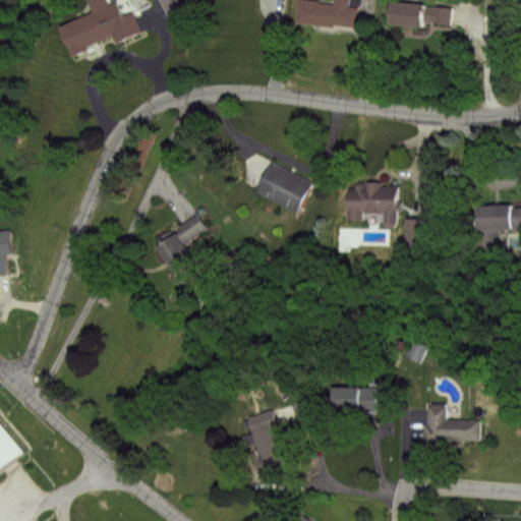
[(89,0),(106,0),(108,4),(117,0),(123,14),(133,10),(143,33),(118,44),(112,38),(74,54),(62,26),(95,12),(89,0)]
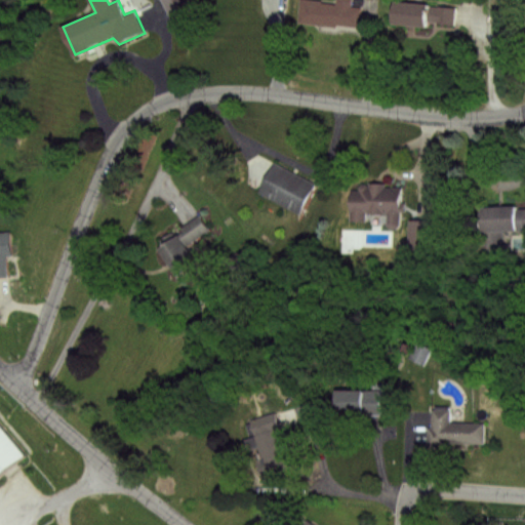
[(160,0),(187,0),(191,8),(168,17),(160,0)]
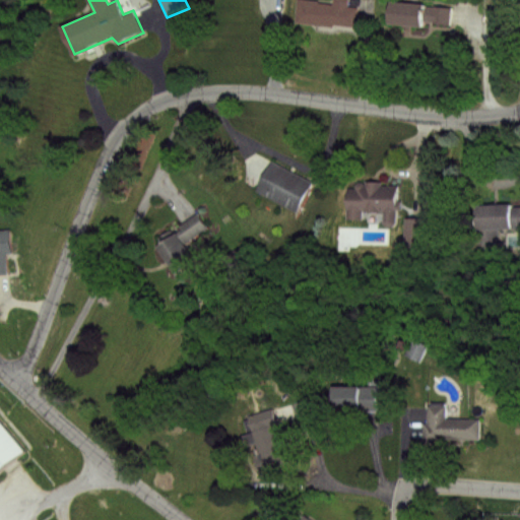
[(298,0),(312,0),(333,3),(333,0),(348,0),(348,7),(358,8),(354,29),(295,21),(298,0)]
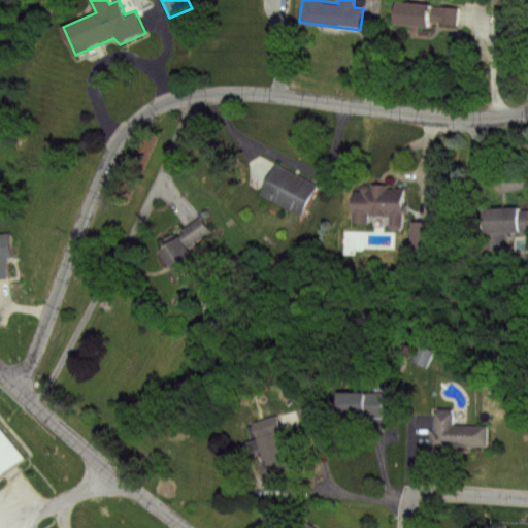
[(397,0),(458,9),(456,26),(429,22),(428,29),(393,24),(397,0)]
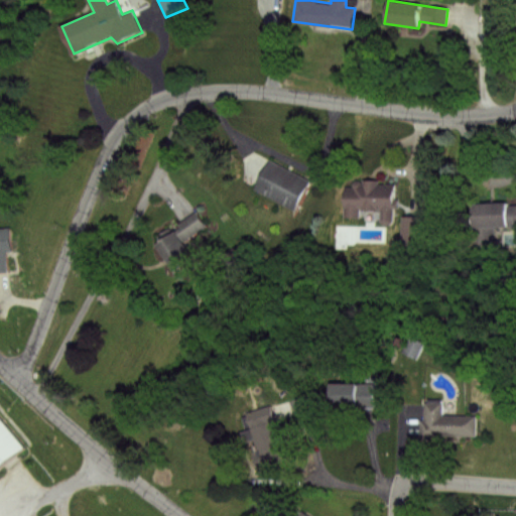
[(270,161),(310,181),(295,210),(256,188),(270,161)]
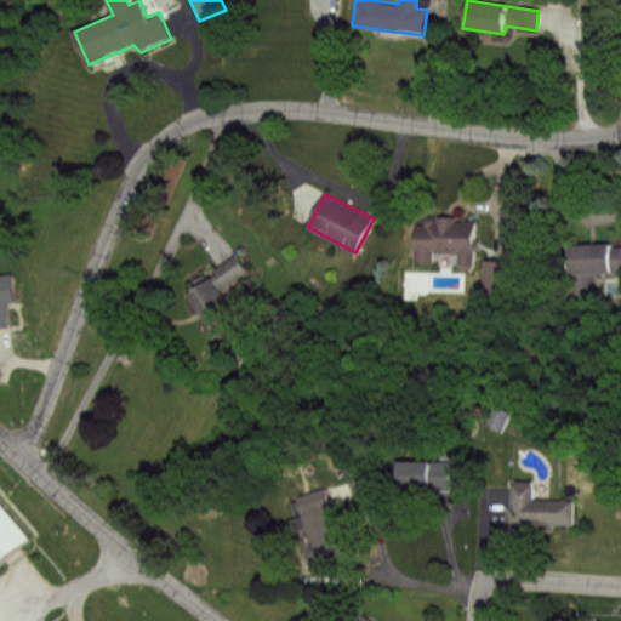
[(417,226),(425,226),(426,220),(428,217),(431,217),(437,221),(438,216),(456,218),(477,223),(473,267),(471,272),(463,272),(459,267),(459,254),(434,255),(434,265),(416,265),(417,226)]
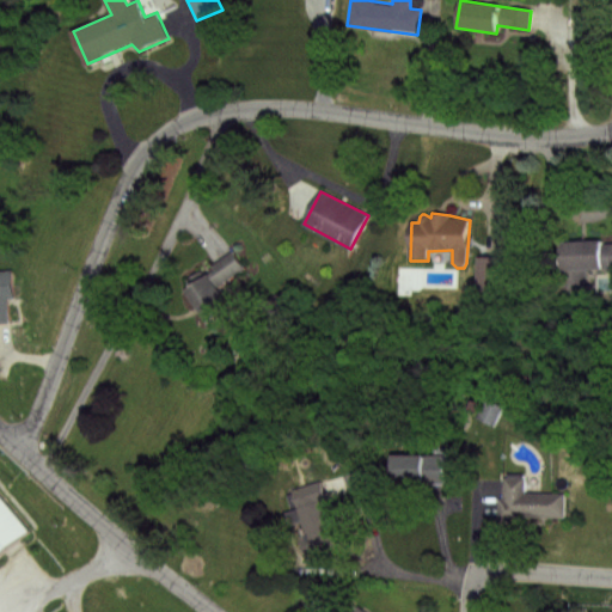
[(560,242),(603,242),(603,244),(611,244),(611,269),(605,269),(605,271),(560,271),(560,242)]
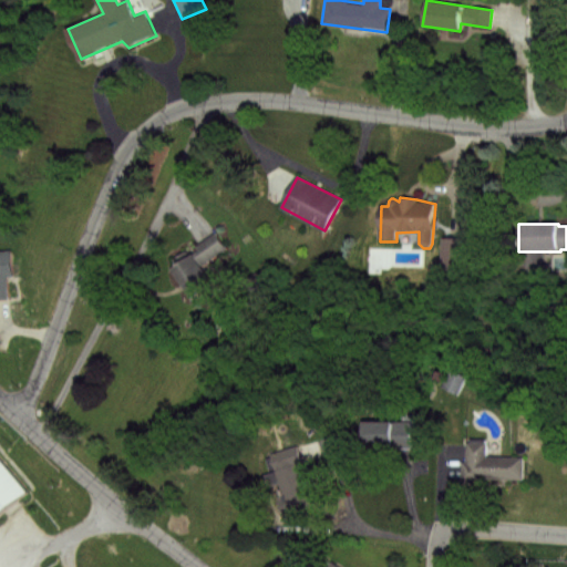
[(214,234),(225,249),(200,267),(193,255),(189,249),(214,234)]
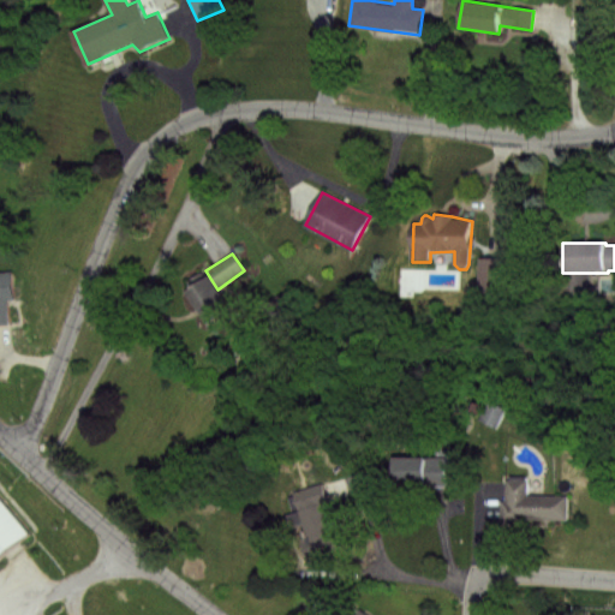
[(481,260),(505,260),(505,293),(481,293),(481,260)]
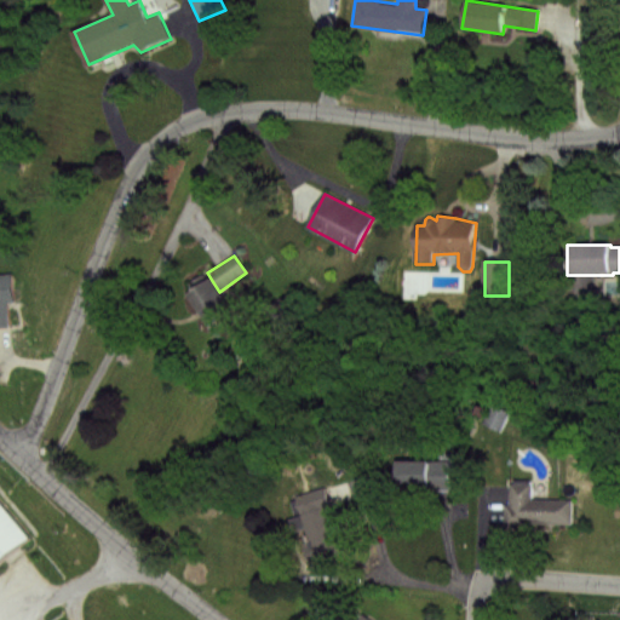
[(0,275),(17,273),(22,302),(10,304),(13,331),(0,332),(0,275)]
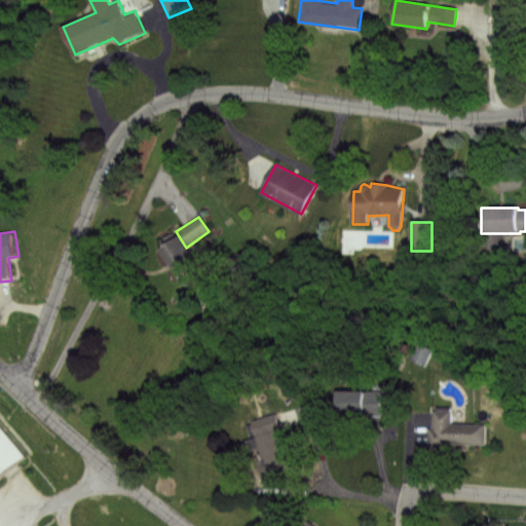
[(158,249),(179,236),(186,248),(197,265),(177,278),(158,249)]
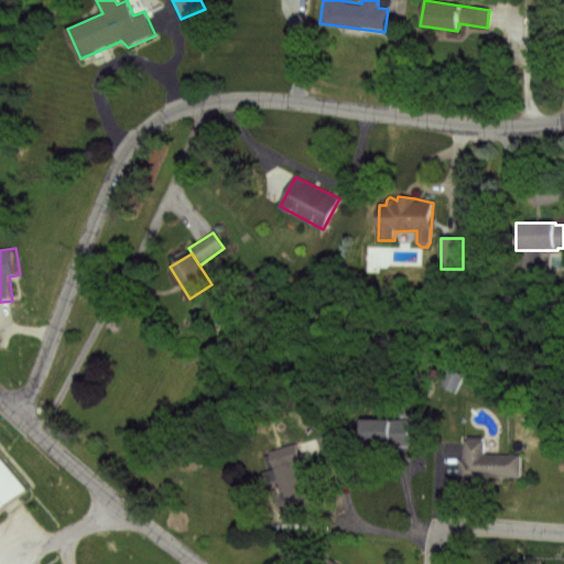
[(360,421),(410,421),(410,445),(360,445),(360,421)]
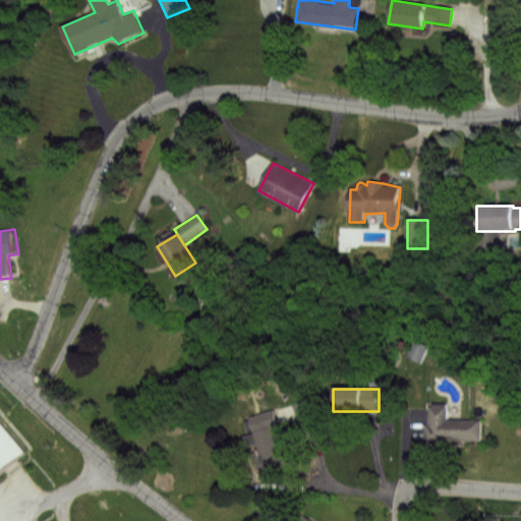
[(431,407),(445,407),(445,419),(482,419),(482,442),(426,442),(426,426),(431,426),(431,407)]
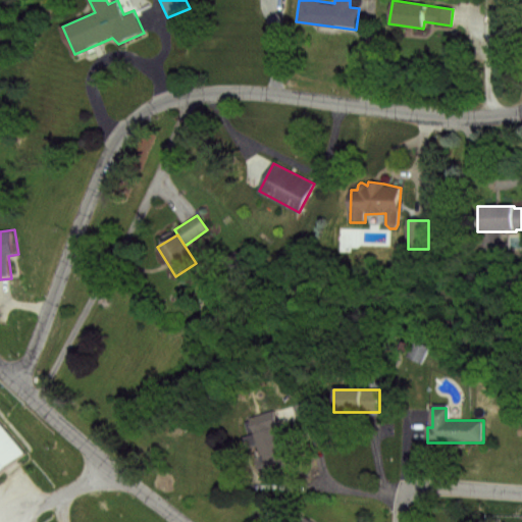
[(251,418),(277,410),(282,425),(270,428),(274,440),(289,436),(291,444),(278,448),(282,458),(293,455),(296,466),(260,477),(253,456),(260,454),(258,446),(249,449),(245,436),(250,434),(246,423),(253,422),(251,418)]
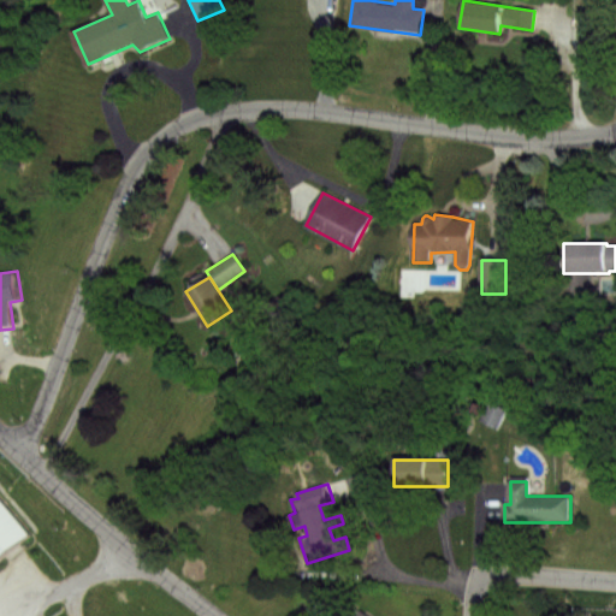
[(0,557),(30,532),(0,495),(0,557)]
